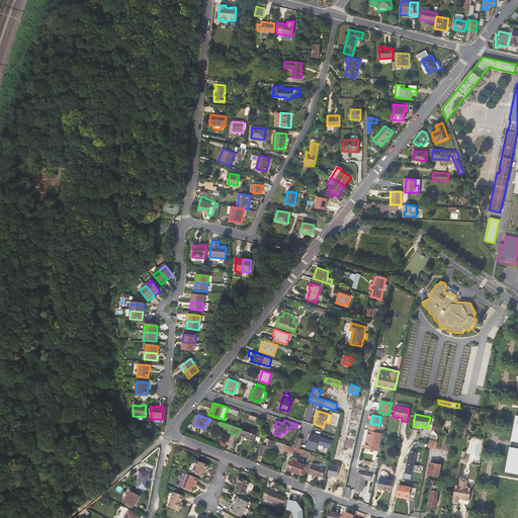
[(379,425),(370,423),(370,424),(369,424),(366,439),(368,439),(366,448),(377,451),(381,434),(378,433),(379,426),(379,425)]
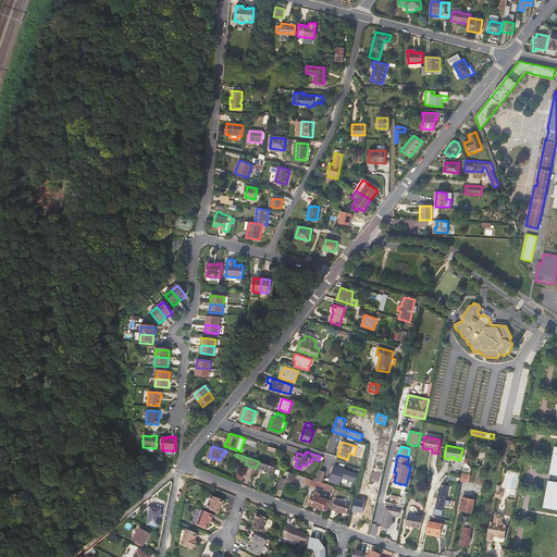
[(274,469),(275,467),(272,466),(269,465),(259,461),(256,468),(255,472),(258,473),(259,469),(273,473),(273,472),(274,471),(275,470),(274,469)]
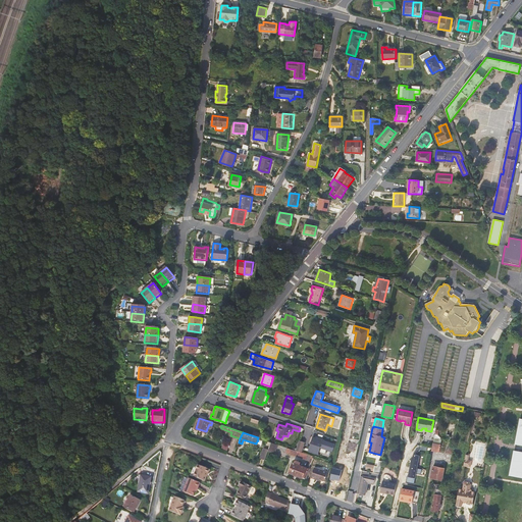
[(308,451),(318,455),(320,448),(332,452),(335,445),(323,440),(323,438),(316,436),(316,437),(313,436),(308,451)]
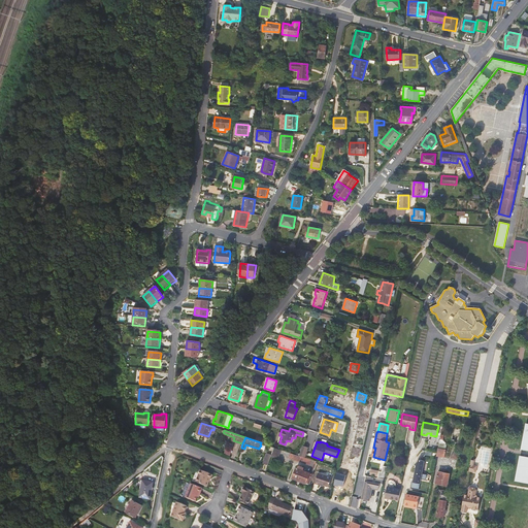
[(225,453),(233,456),(236,449),(228,444),(225,453)]
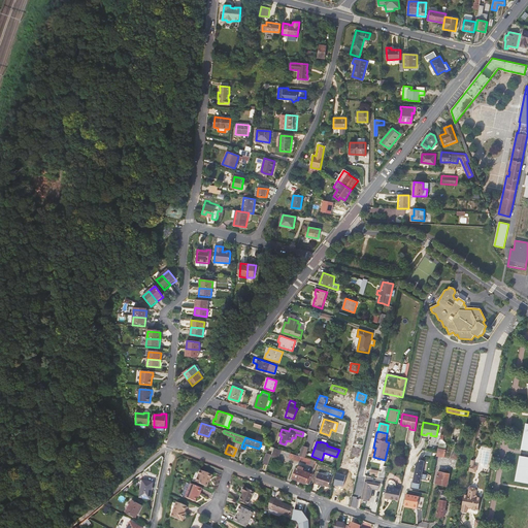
[(309,447),(303,444),(300,454),(299,456),(301,456),(305,458),(309,447)]
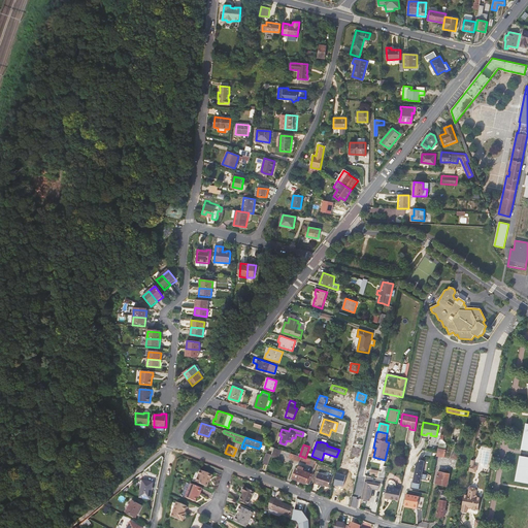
[(278,458),(281,450),(274,448),(272,452),(271,455),(271,456),(278,458)]
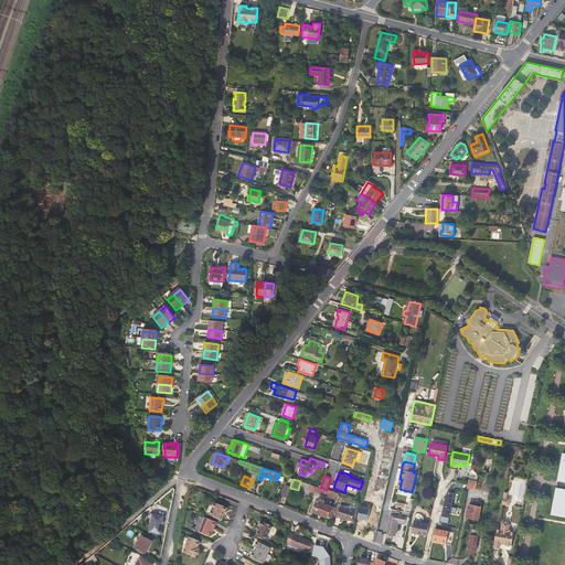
[(478,482),(468,480),(467,488),(477,490),(478,482)]
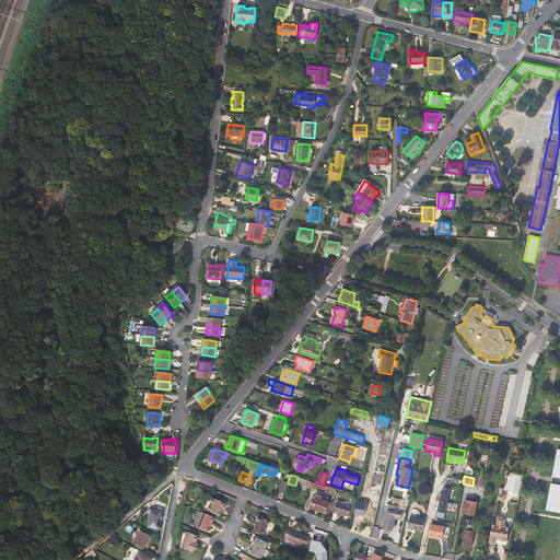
[(317,489),(328,492),(330,487),(324,486),(319,483),(317,489)]
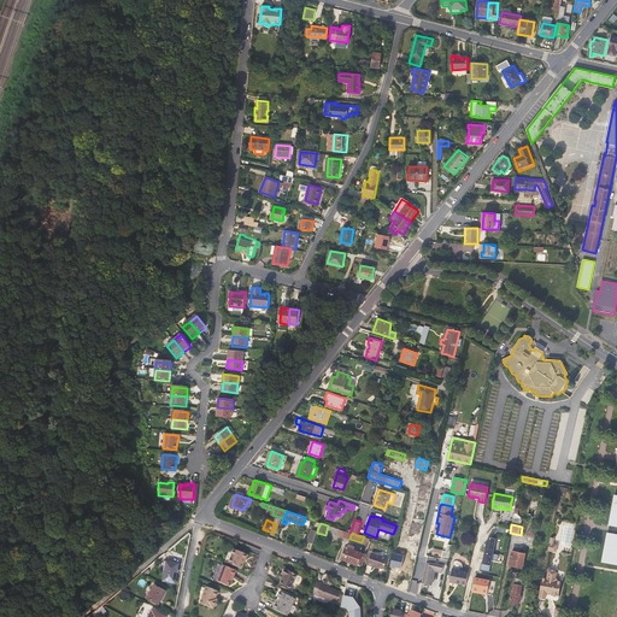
[(616,536),(606,535),(603,558),(601,557),(600,564),(616,566),(616,563),(616,536)]
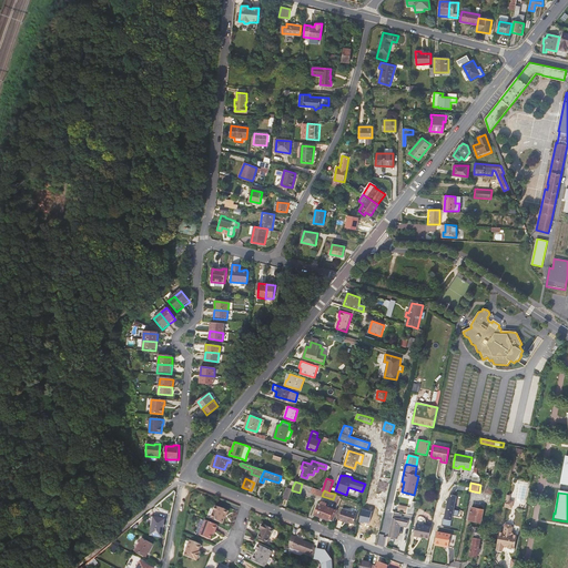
[(444,519),(452,520),(456,496),(449,495),(448,497),(447,497),(444,519)]
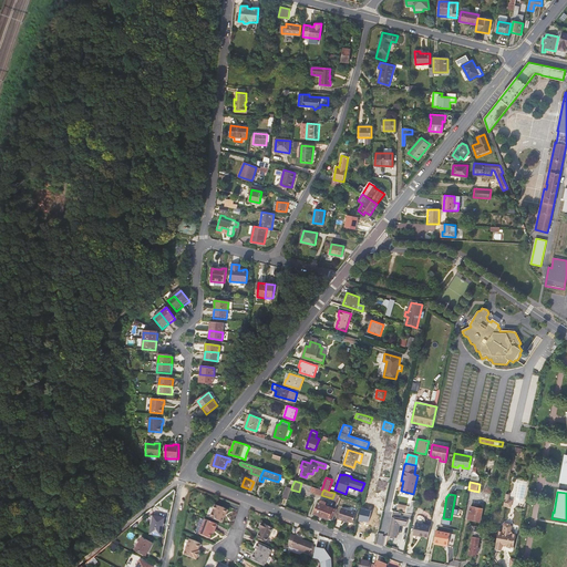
[(315,513),(329,518),(332,511),(332,508),(327,506),(328,502),(326,502),(320,501),(319,502),(318,502),(315,513)]
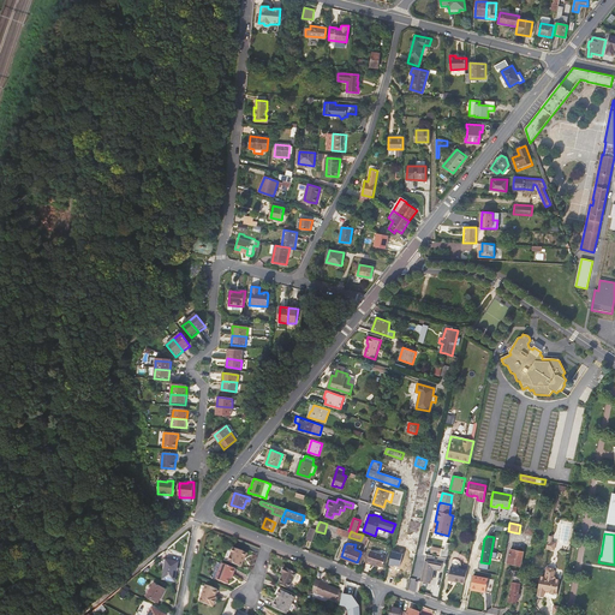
[(447,557),(451,544),(445,543),(443,550),(441,549),(439,556),(447,557)]
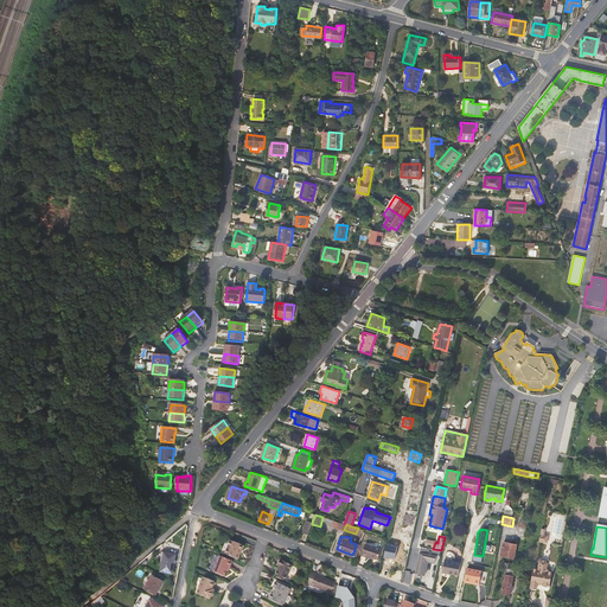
[(230,540),(225,554),(237,558),(240,553),(241,549),(243,550),(244,547),(244,544),(230,540)]
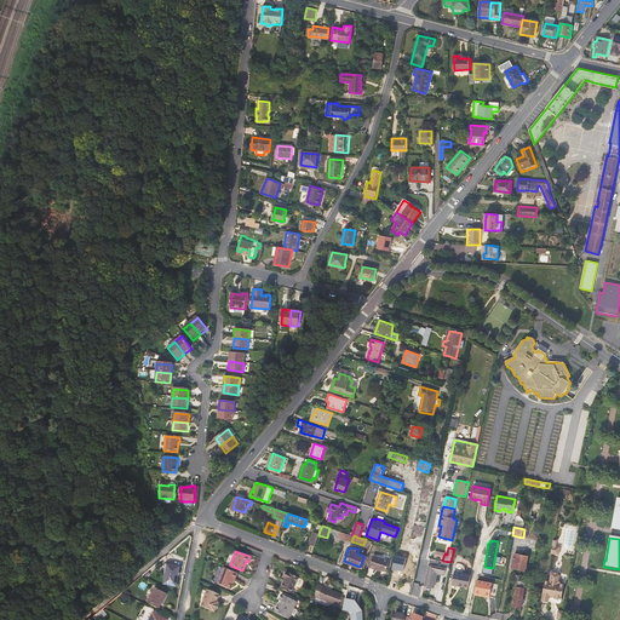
[(515,554),(514,562),(520,563),(518,569),(523,569),(528,551),(522,551),(521,555),(515,554)]
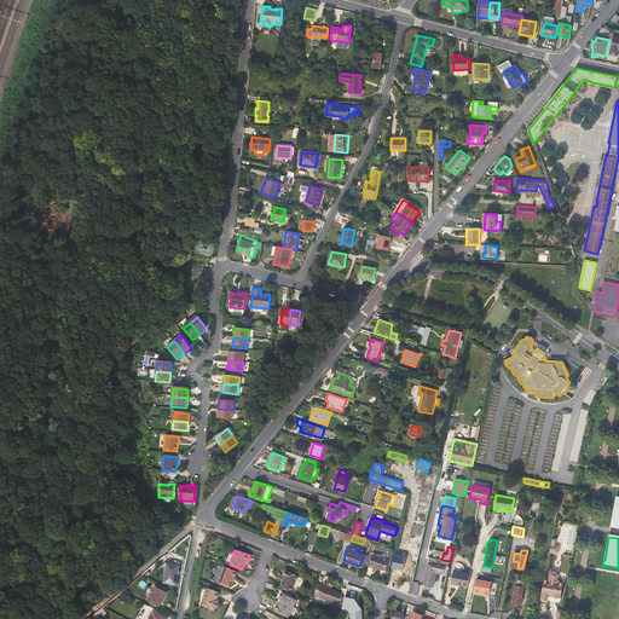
[(376,567),(381,568),(386,571),(389,560),(374,555),(369,567),(376,570),(376,567)]
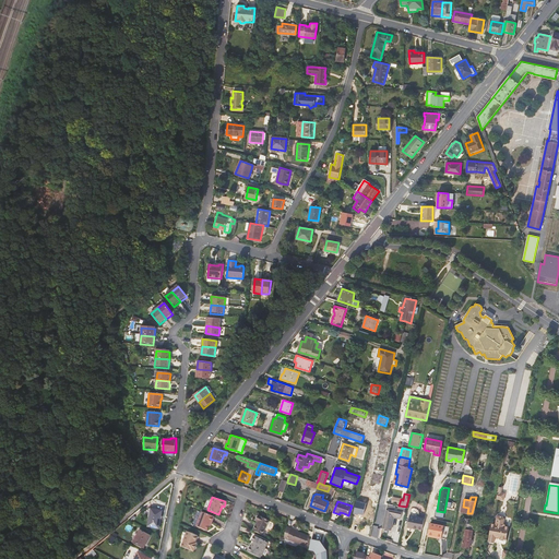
[(158,527),(162,510),(153,508),(152,507),(144,512),(147,516),(150,516),(149,525),(158,527)]
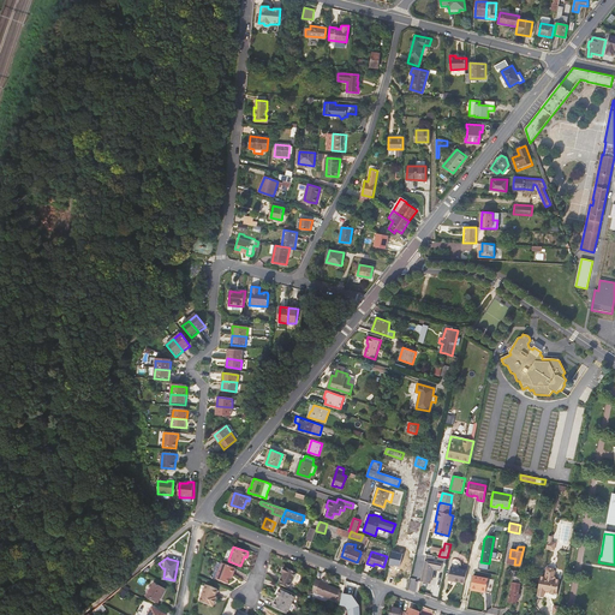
[(430,568),(434,569),(441,571),(442,563),(425,560),(422,580),(428,583),(430,568)]
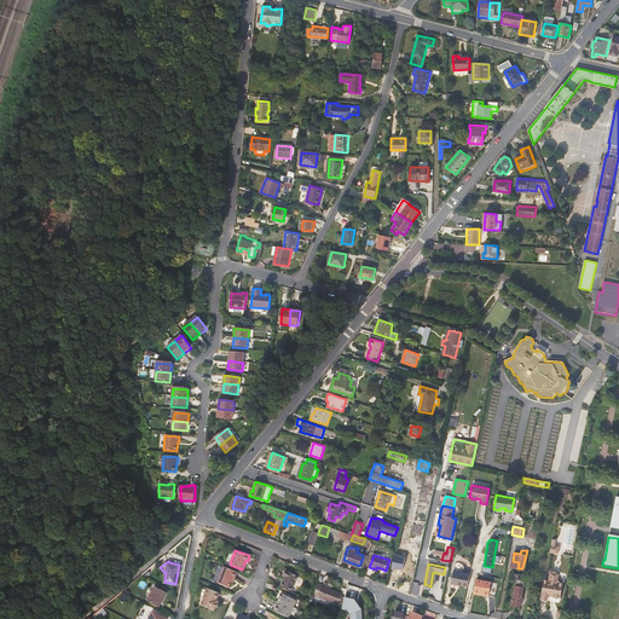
[(230,586),(232,580),(233,577),(236,578),(237,572),(224,566),(218,582),(230,586)]
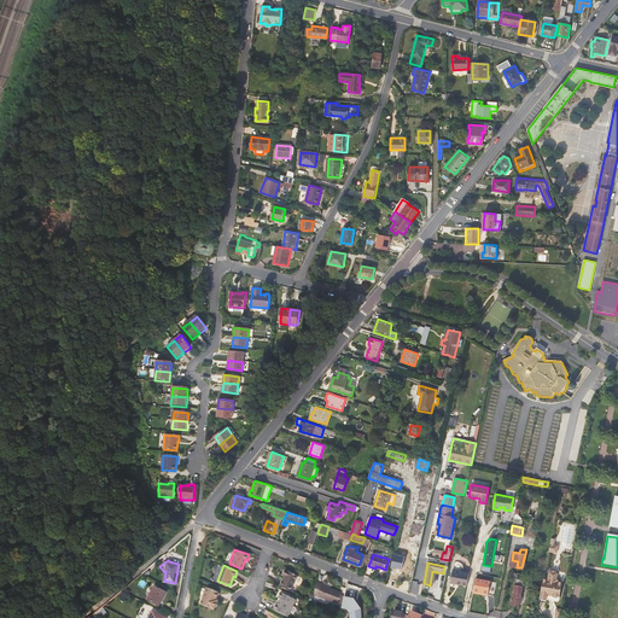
[(285,576),(280,586),(290,590),(298,575),(286,569),(283,575),(285,576)]
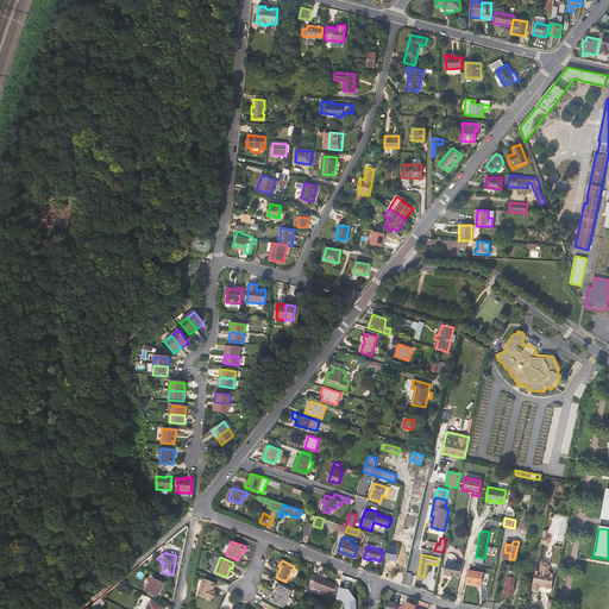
[(444,573),(459,577),(462,565),(445,562),(444,573)]
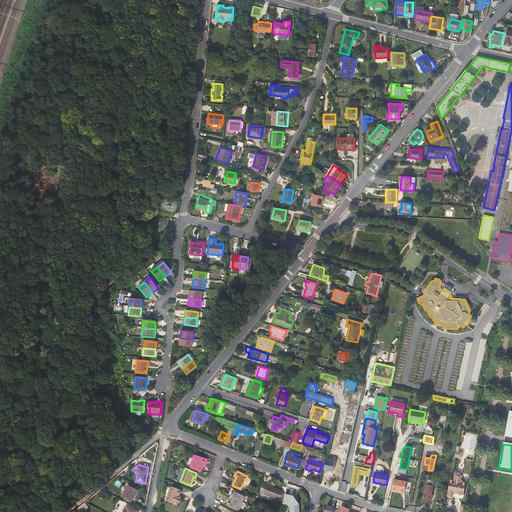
[(453,479),(450,479),(446,496),(452,497),(453,492),(457,493),(456,494),(457,495),(462,496),(463,494),(465,482),(463,481),(461,479),(462,475),(460,473),(456,472),(454,473),(453,479)]
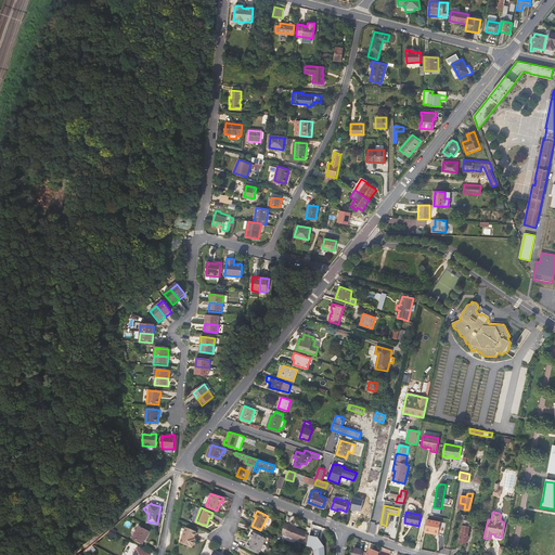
[(440,523),(426,519),(425,530),(438,532),(440,523)]
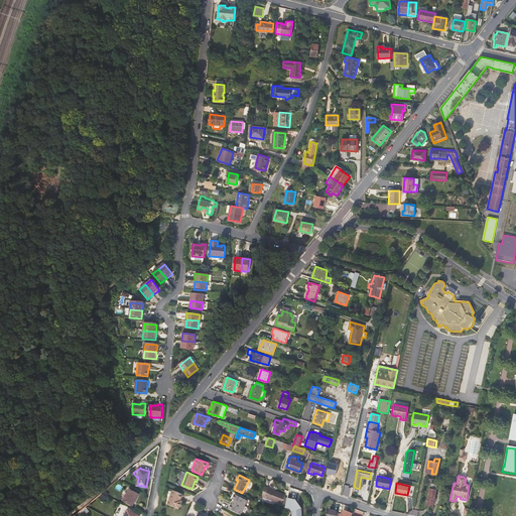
[(434,484),(430,483),(426,504),(432,506),(435,490),(433,490),(434,484)]
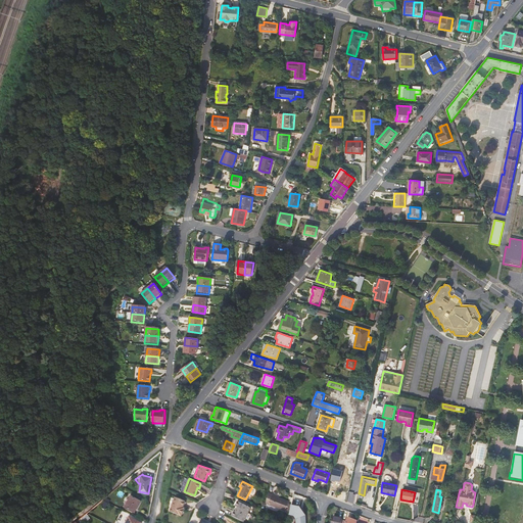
[(273,494),(268,492),(266,504),(274,506),(285,510),(285,509),(287,503),(288,502),(273,495),(273,494)]
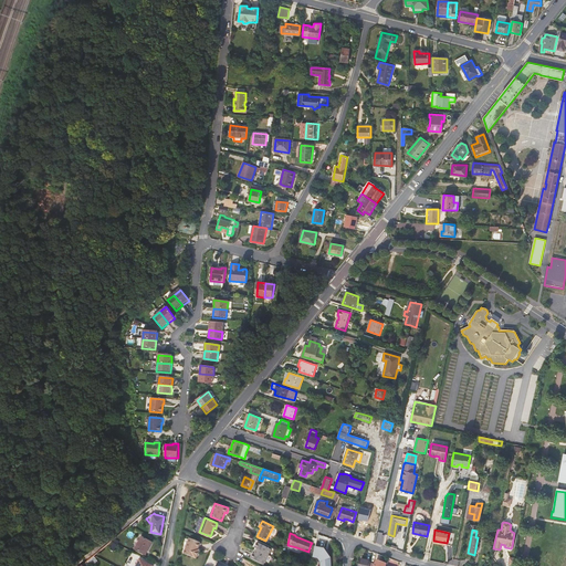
[(152,541),(142,535),(135,548),(145,553),(152,541)]
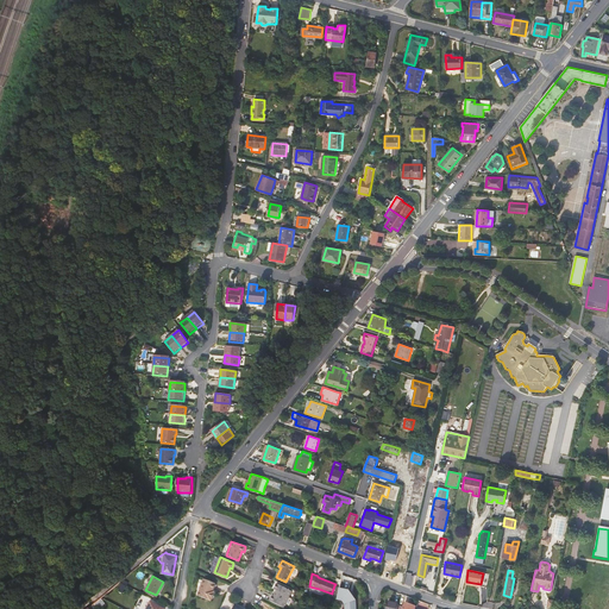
[(215,583),(203,578),(200,589),(198,595),(211,601),(213,594),(212,592),(213,590),(215,583)]
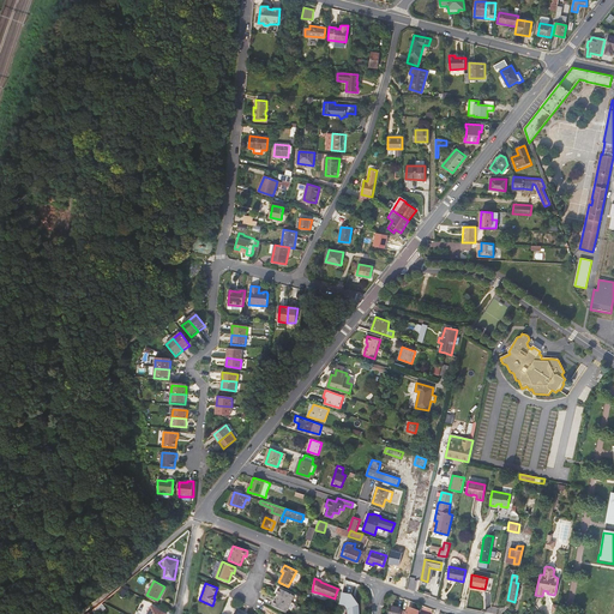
[(277,594),(280,595),(281,596),(278,601),(276,600),(272,606),(287,612),(295,595),(280,588),(277,594)]
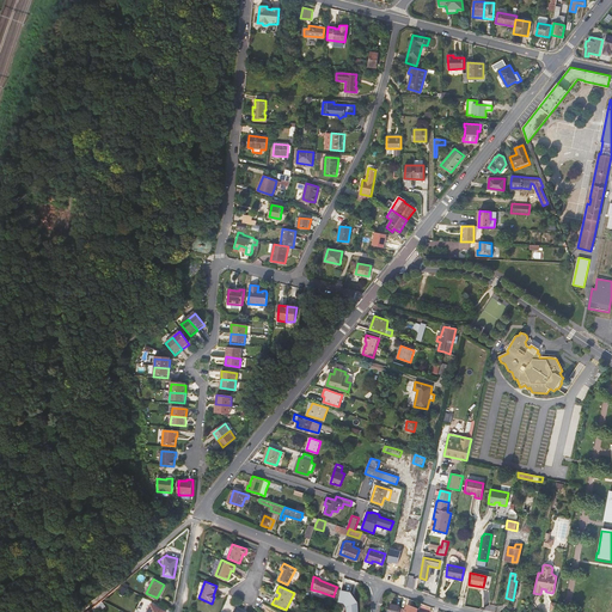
[(349,592),(340,589),(338,601),(342,601),(347,606),(346,610),(347,610),(347,611),(356,611),(356,603),(354,600),(355,599),(349,592)]
